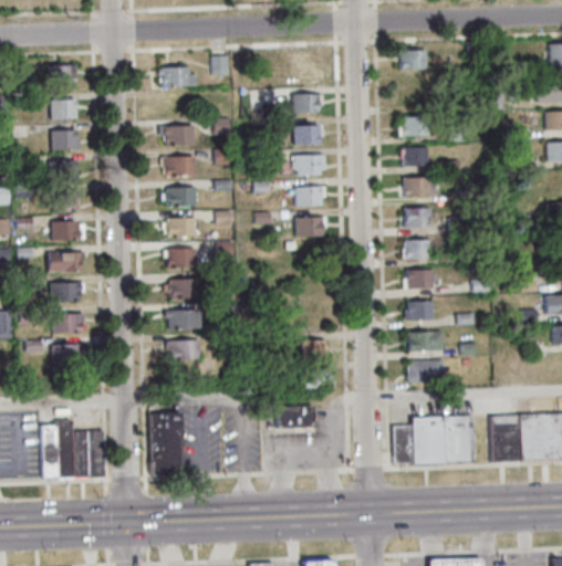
[(500,41),(500,56),(488,56),(488,42),(500,41)]
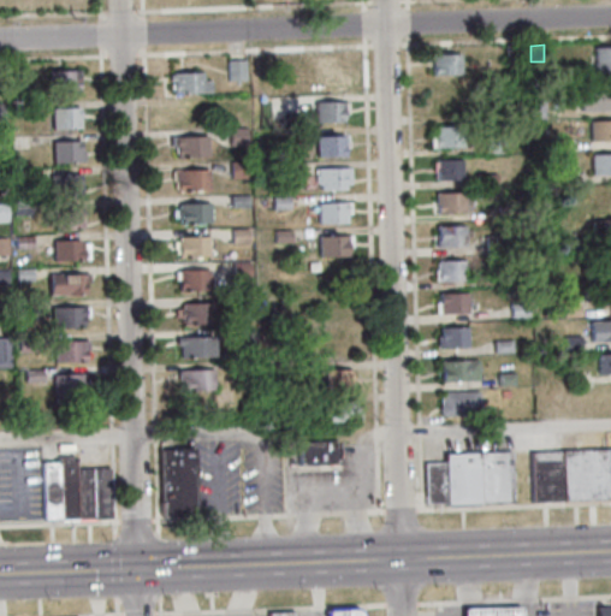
[(522,46),(523,61),(511,61),(511,46),(522,46)]
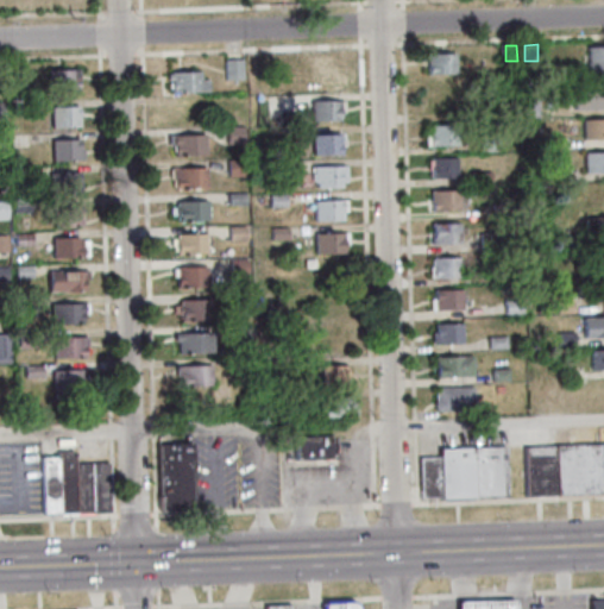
[(603,73),(593,73),(592,46),(603,46),(603,73)]
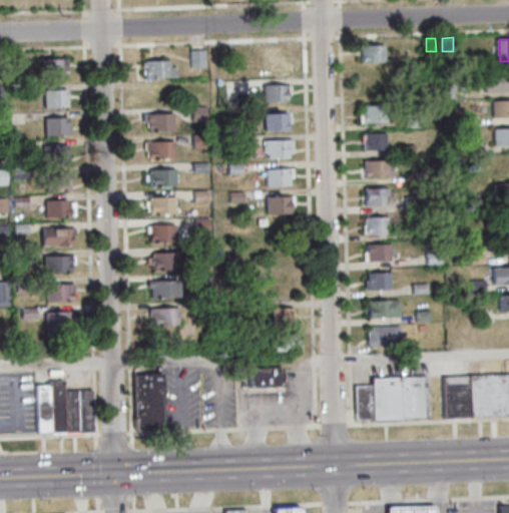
[(364,45),(386,44),(387,61),(365,62),(364,45)]
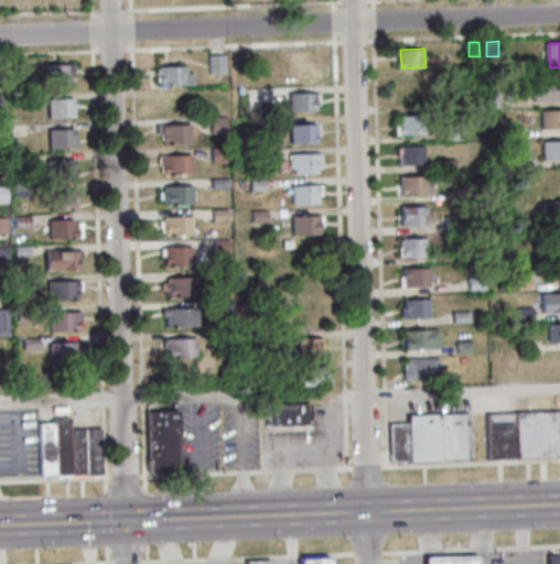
[(228,55),(228,73),(213,74),(213,56),(228,55)]
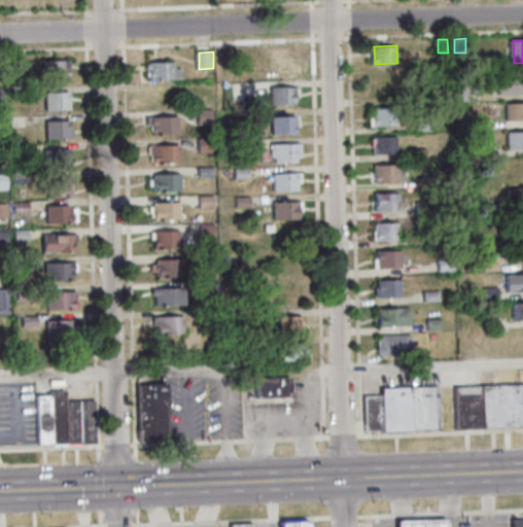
[(0,54),(0,69),(9,69),(8,54),(0,54)]
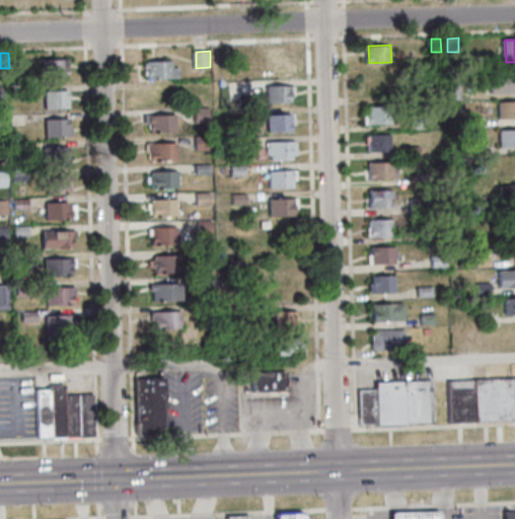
[(291,56),(292,75),(274,76),(273,57),(291,56)]
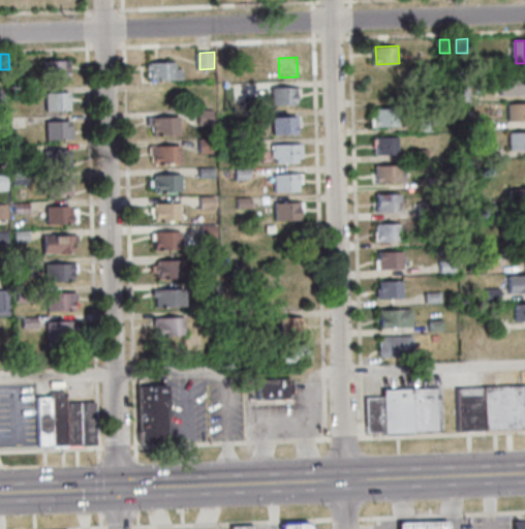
[(72,60),(47,60),(47,78),(72,78),(72,60)]
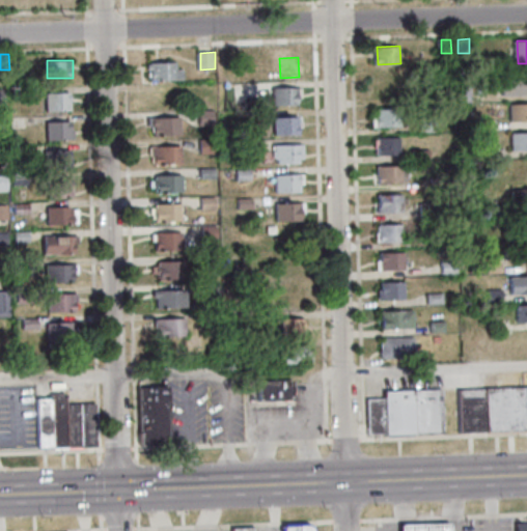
[(185,80),(154,82),(154,71),(150,72),(150,65),(177,64),(178,71),(185,71),(185,80)]
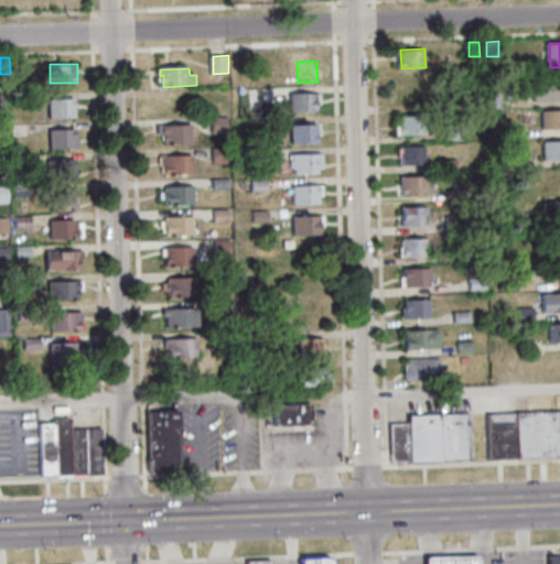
[(535,91),(541,91),(541,82),(559,79),(559,100),(536,102),(535,91)]
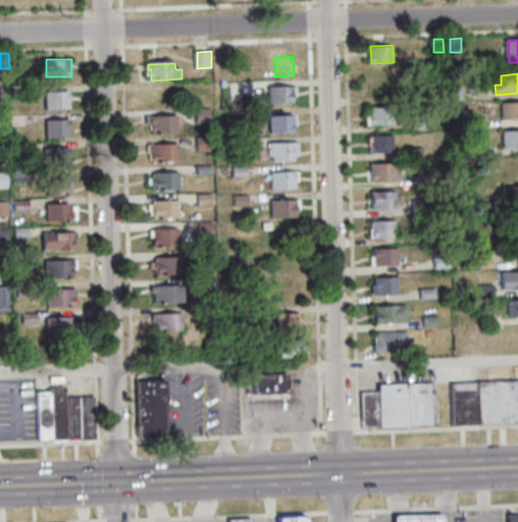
[(0,86),(0,99),(9,99),(8,86),(0,86)]
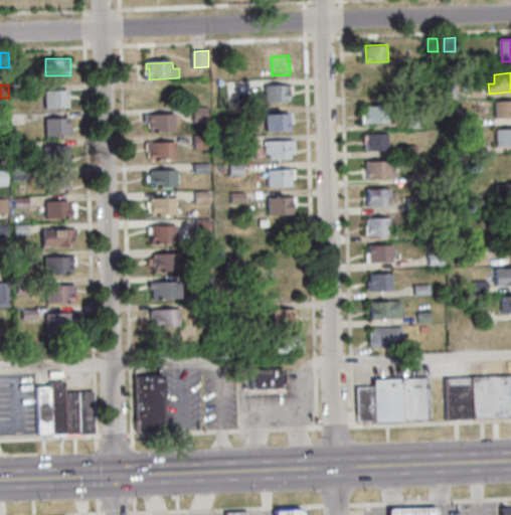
[(295,86),(295,95),(290,95),(290,101),(268,102),(268,86),(295,86)]
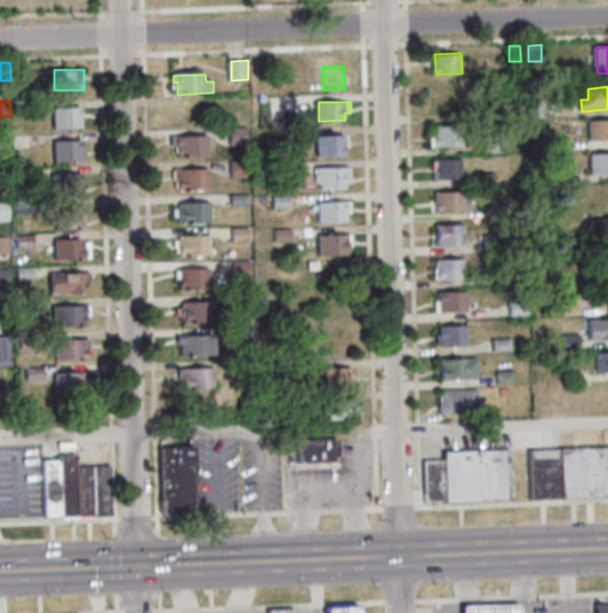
[(85,127),(85,107),(56,107),(56,127),(85,127)]
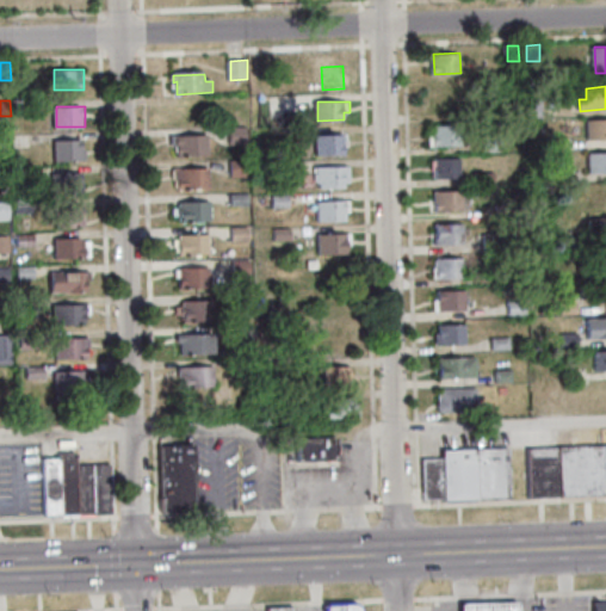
[(605,139),(589,140),(588,119),(605,118),(605,139)]
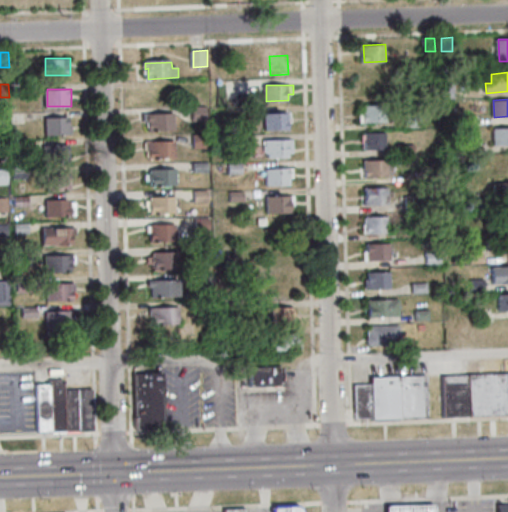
[(387,105),(388,121),(364,122),(363,106),(387,105)]
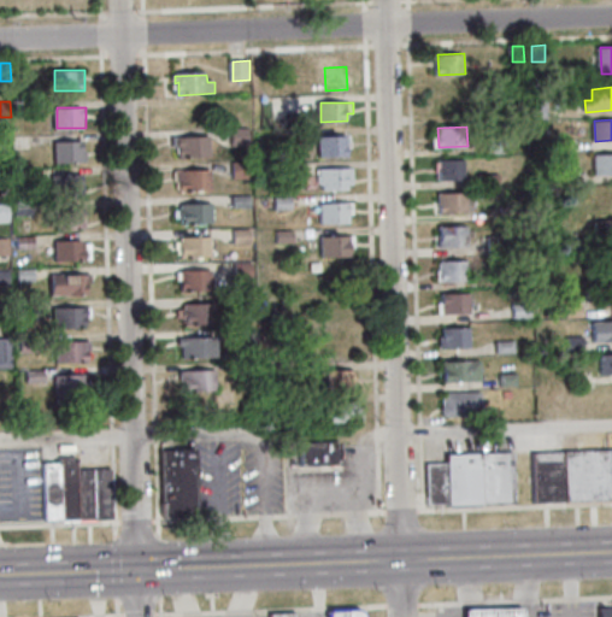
[(234,128),(249,128),(249,146),(235,146),(234,128)]
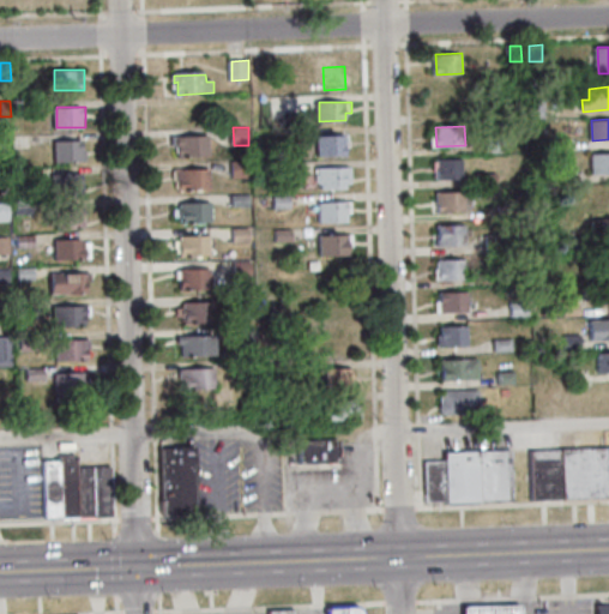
[(10,136),(0,136),(0,149),(10,149),(10,136)]
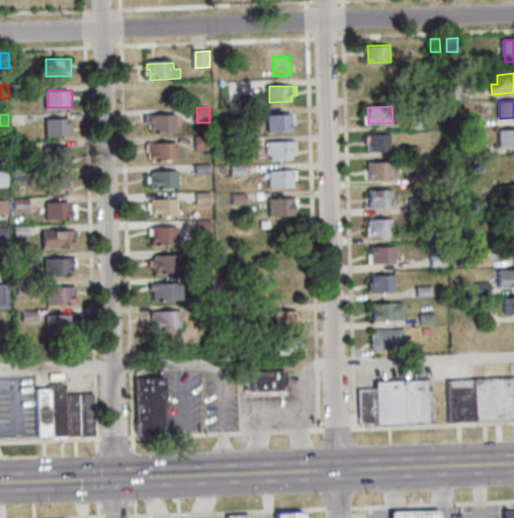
[(147,116),(177,114),(178,131),(152,133),(152,124),(147,124),(147,116)]
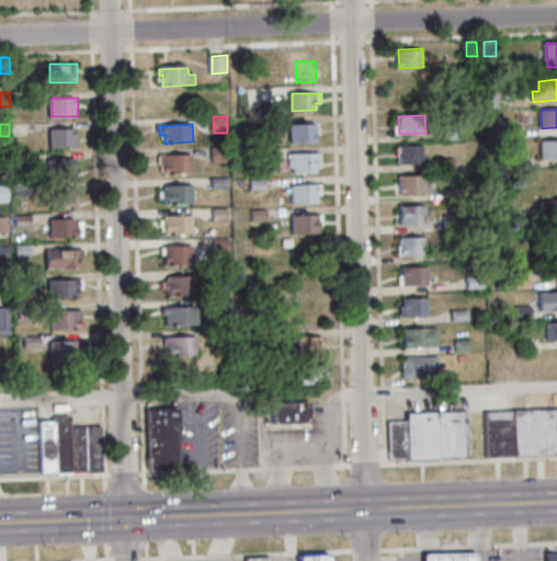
[(320,124),(321,138),(317,138),(317,142),(292,144),(291,125),(320,124)]
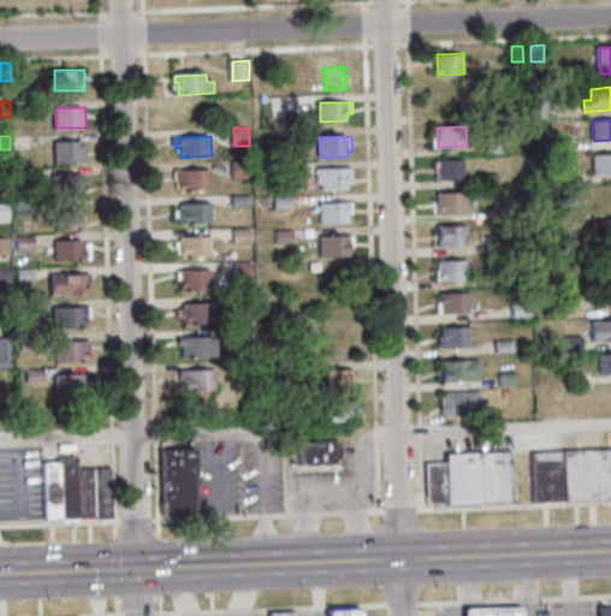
[(506,136),(506,153),(490,154),(490,137),(506,136)]
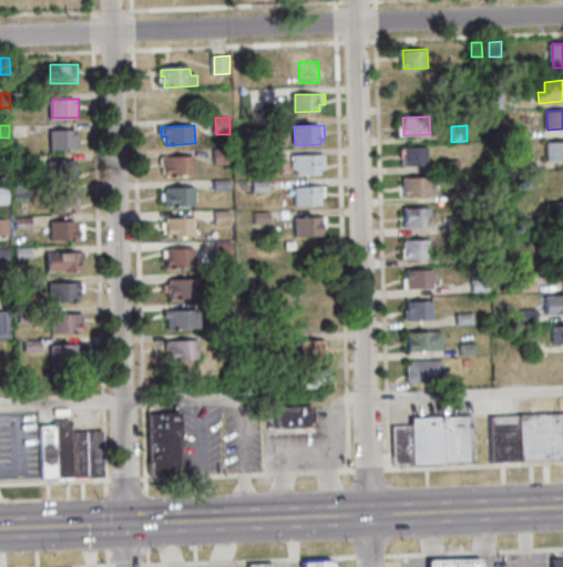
[(530,127),(530,136),(512,137),(512,127),(530,127)]
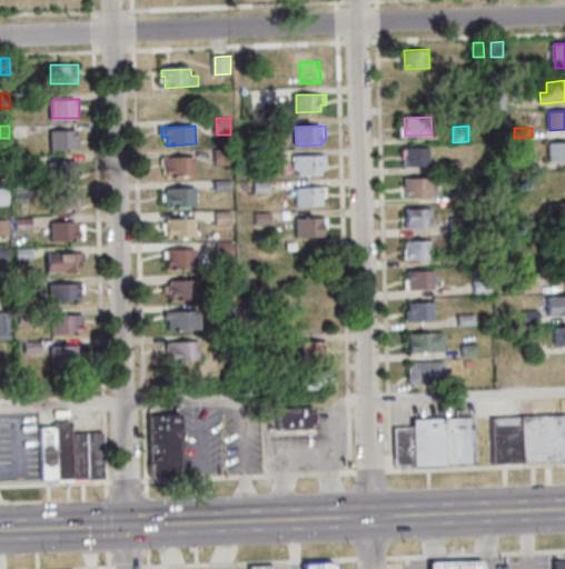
[(52,129),(52,149),(81,149),(81,129),(52,129)]
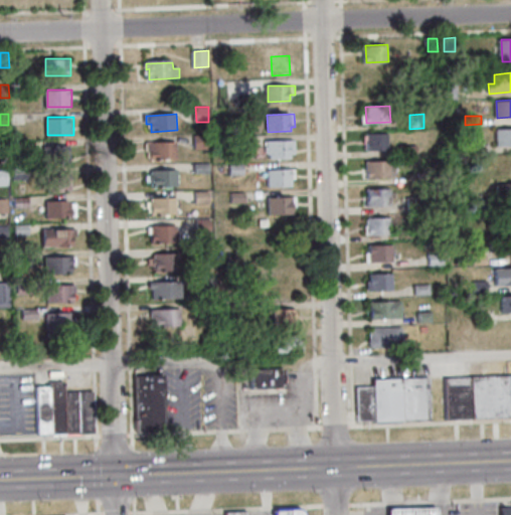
[(510,145),(498,146),(497,130),(510,128),(510,145)]
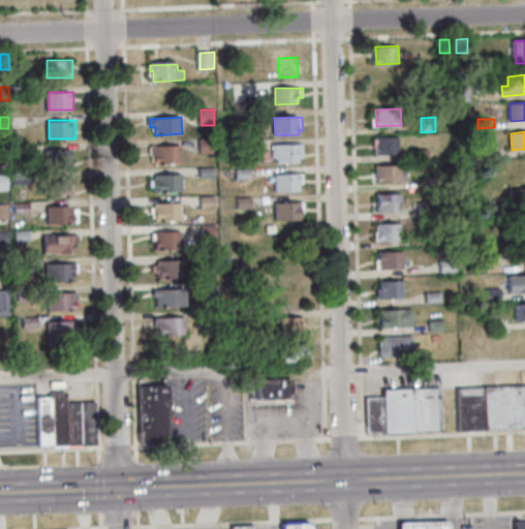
[(378,138),(399,137),(400,154),(379,155),(378,138)]
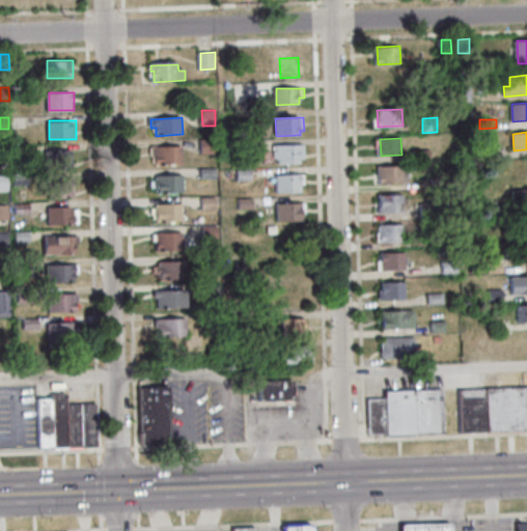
[(215,140),(216,154),(203,155),(202,141),(215,140)]
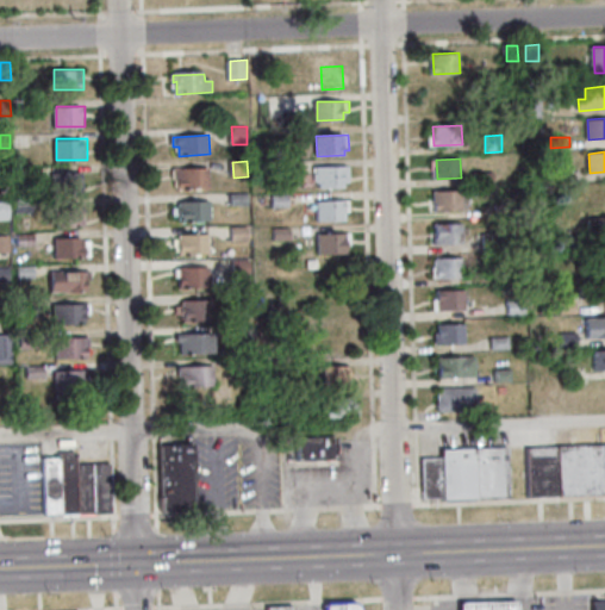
[(279,163),(280,181),(263,182),(262,165),(279,163)]
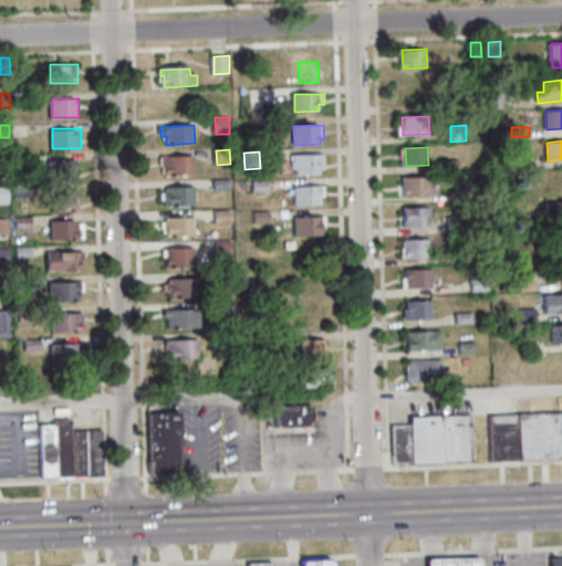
[(11,155),(0,154),(0,173),(10,174),(11,155)]
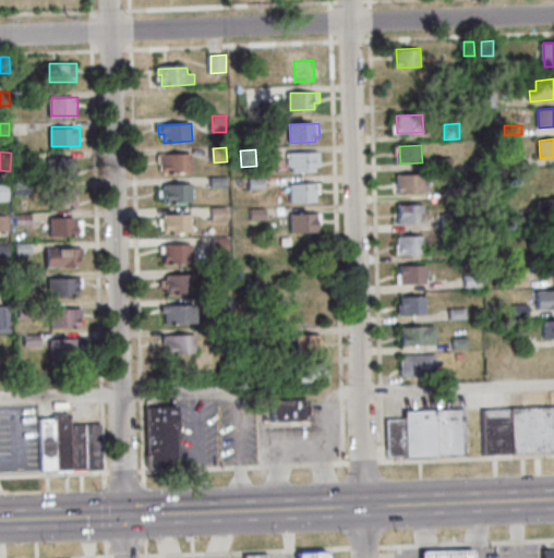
[(321,153),(321,168),(316,168),(316,172),(293,173),(293,169),(290,169),(290,154),(321,153)]
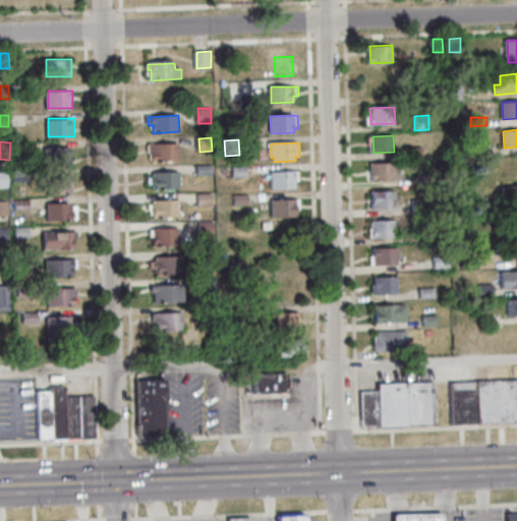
[(151,146),(180,143),(180,160),(154,162),(154,154),(151,154),(151,146)]
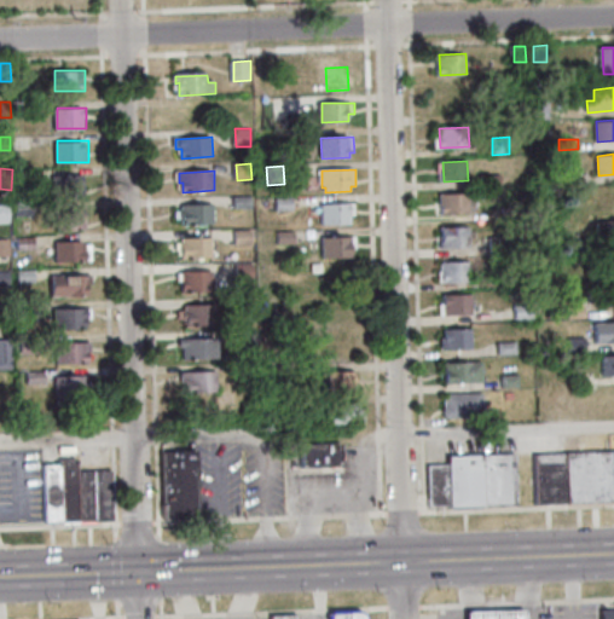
[(579,185),(561,186),(560,173),(578,172),(579,185)]
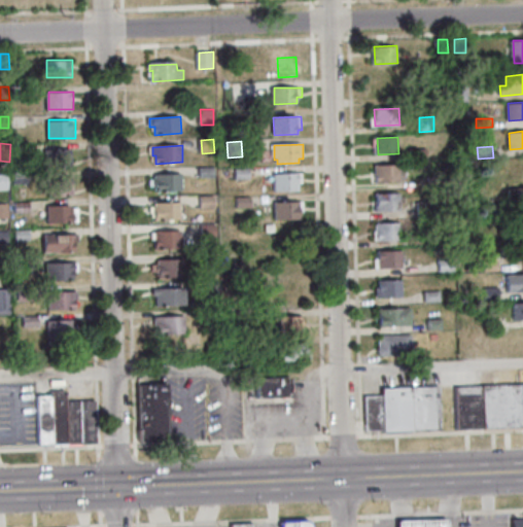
[(48,148),(48,166),(74,166),(74,148),(48,148)]
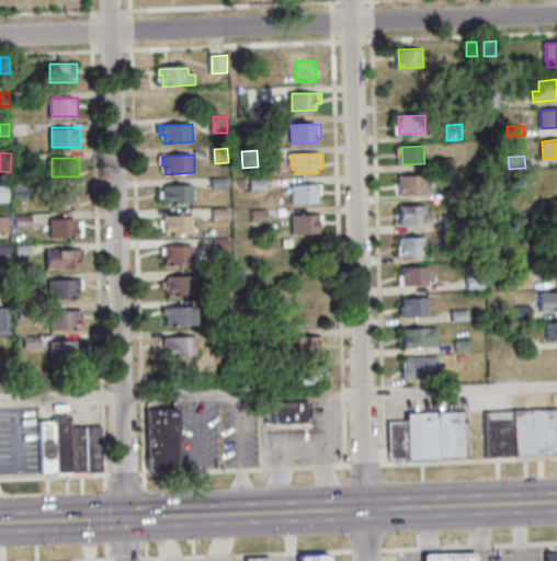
[(440,159),(455,159),(455,168),(440,169),(440,159)]
